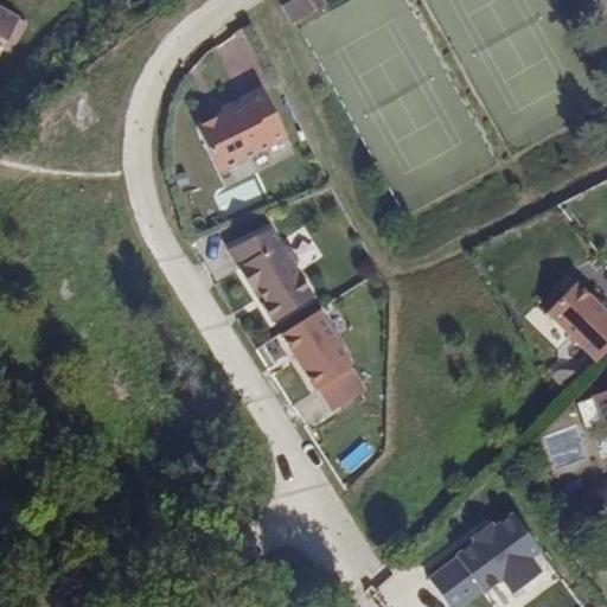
[(291,0),(286,2),(294,21),(326,7),(323,0),(291,0)]
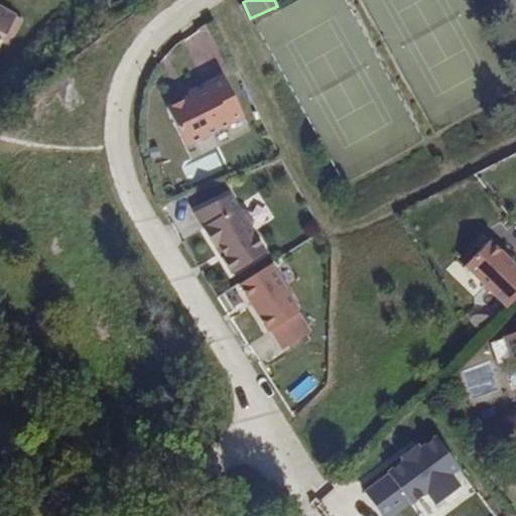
[(0,43),(14,19),(0,11),(0,43)]
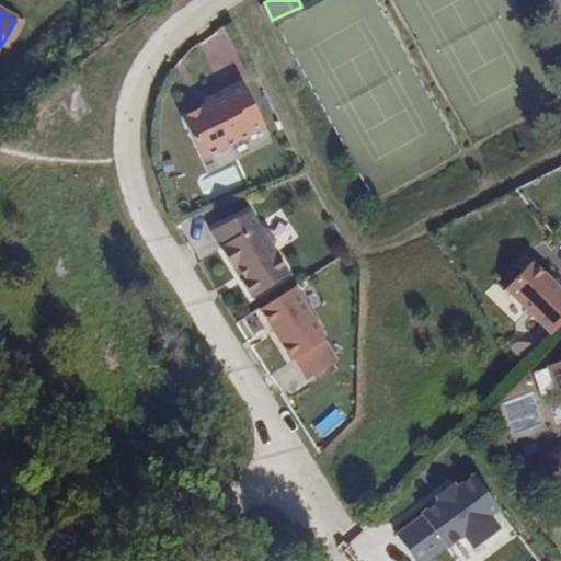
[(184,111),(203,151),(265,122),(243,77),(206,94),(208,99),(184,111)]
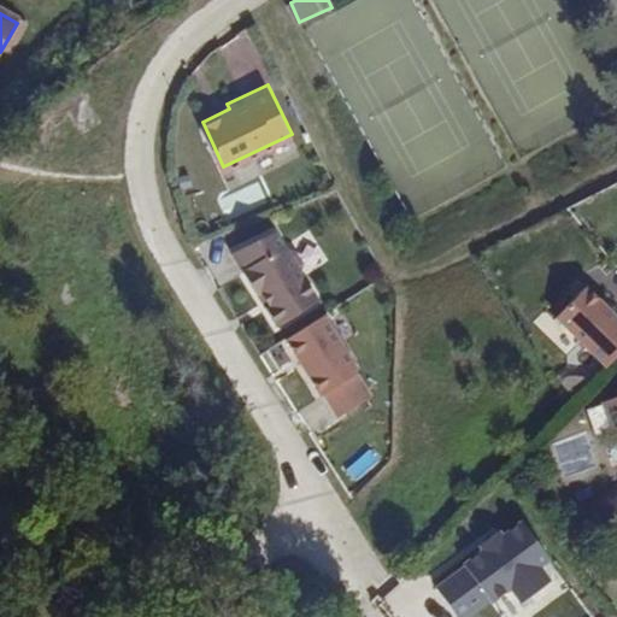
[(233,253),(277,327),(319,301),(275,228),(233,253)]
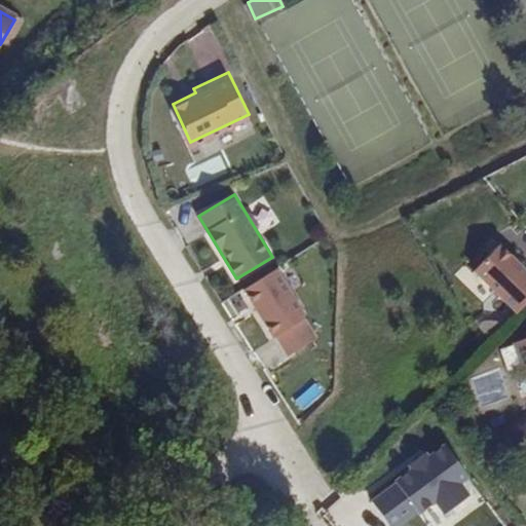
[(516,313),(525,303),(525,263),(504,240),(474,267),(516,313)]
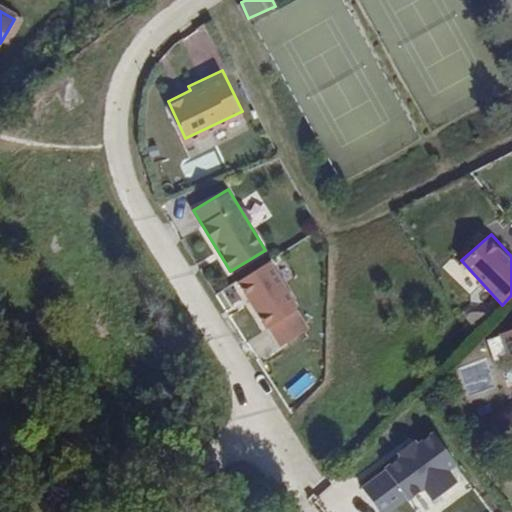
[(237,281),(265,329),(300,309),(271,261),(237,281)]
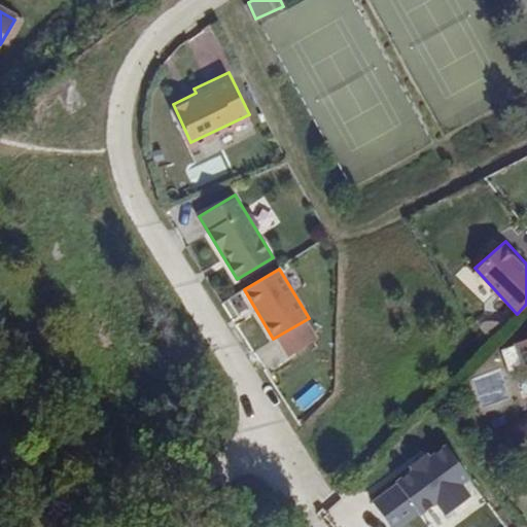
[(396,485),(372,503),(389,526),(399,526),(418,513),(420,515),(435,502),(445,515),(469,495),(460,484),(468,478),(444,446),(395,483),(396,485)]
